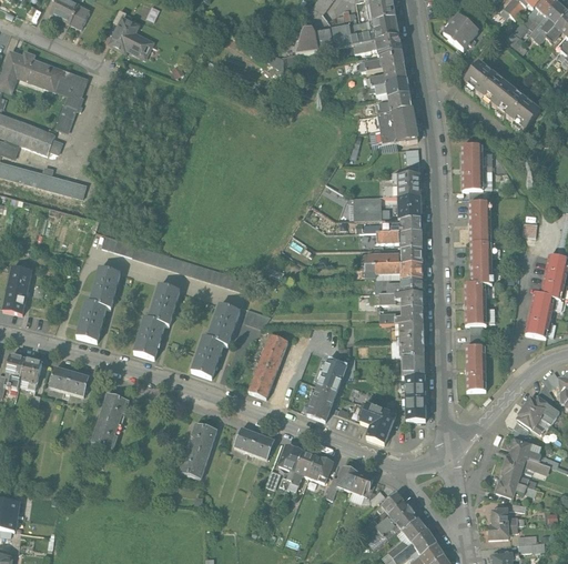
[(57,0),(51,11),(81,27),(90,10),(69,0),(57,0)]
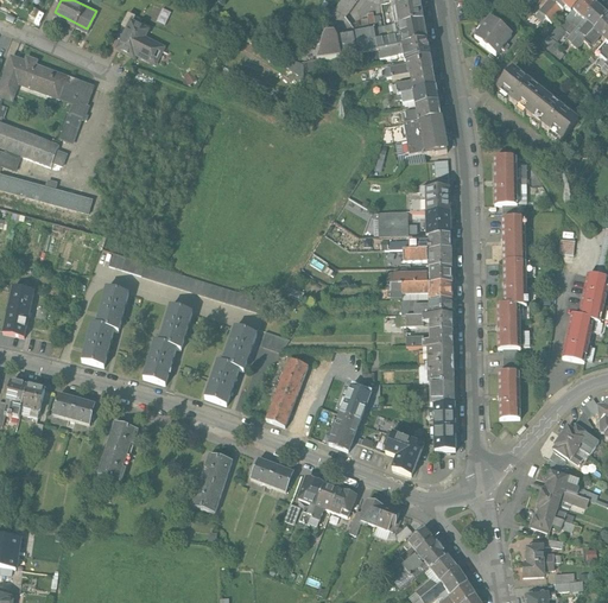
[(337,0),(322,21),(333,29),(337,33),(353,31),(358,29),(346,13),(355,0),(337,0)]
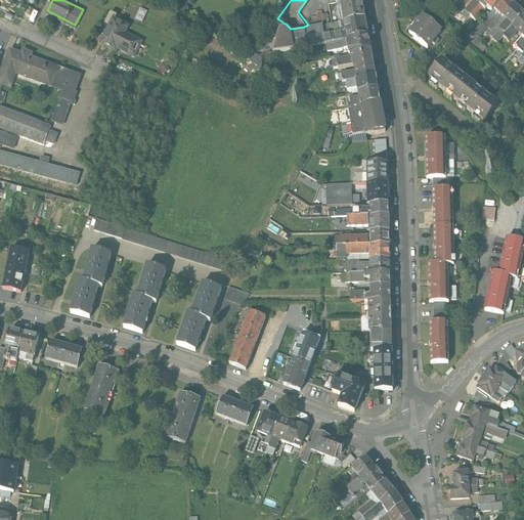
[(341,0),(344,18),(364,14),(361,0),(341,0)]
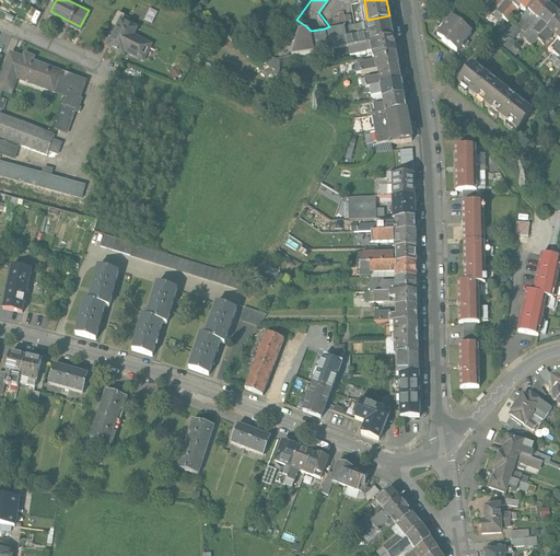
[(501,0),(496,7),(502,12),(512,0),(501,0)]
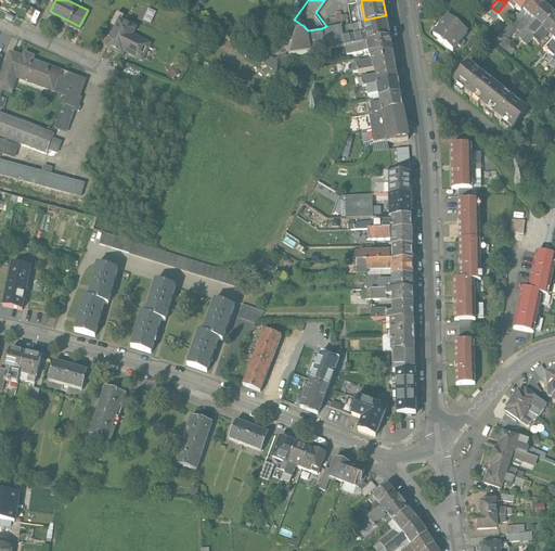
[(507,0),(498,12),(503,16),(515,2),(520,8),(527,0),(507,0)]
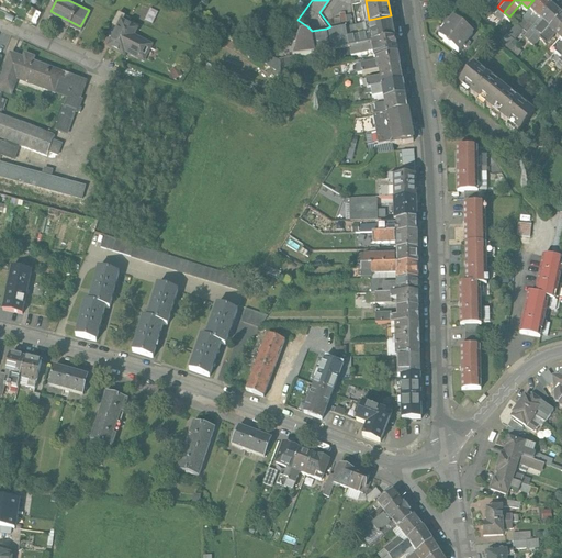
[(534,0),(527,8),(507,29),(513,34),(524,23),(528,26),(551,1),(550,0),(534,0)]
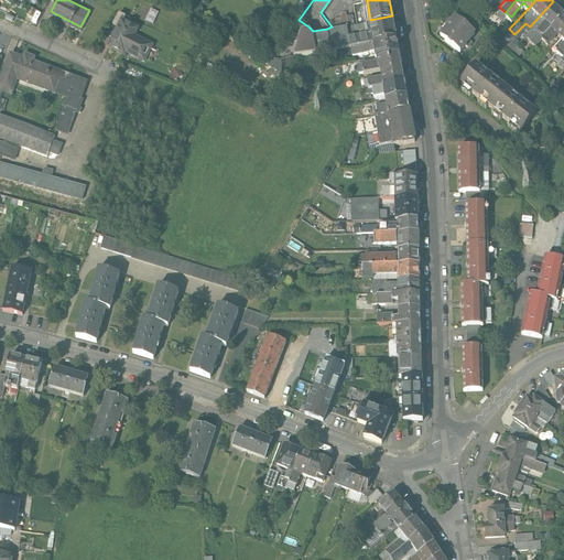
[(530,27),(529,28),(533,32),(540,24),(545,30),(563,10),(553,1),(530,27)]
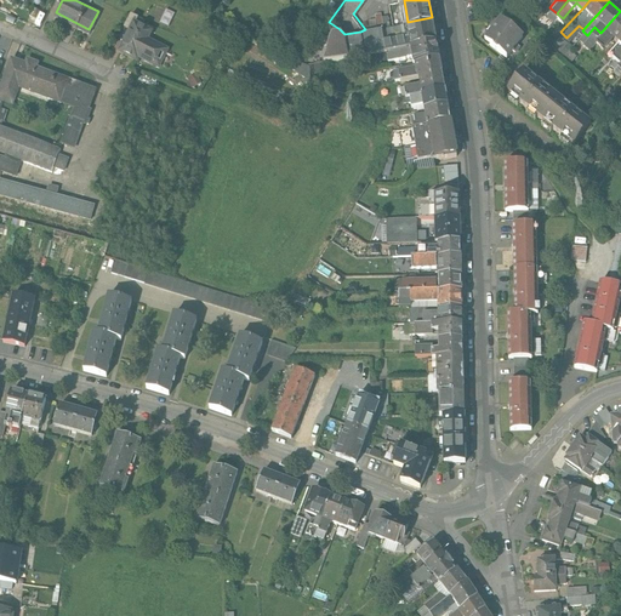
[(557,13),(550,7),(542,16),(548,22),(557,13)]
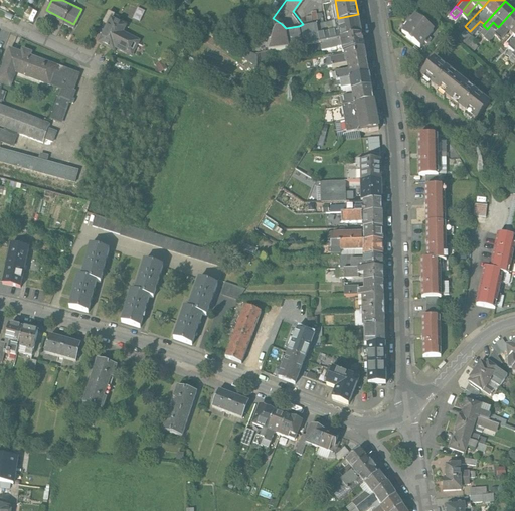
[(115,11),(109,8),(104,19),(109,22),(112,16),(115,11)]
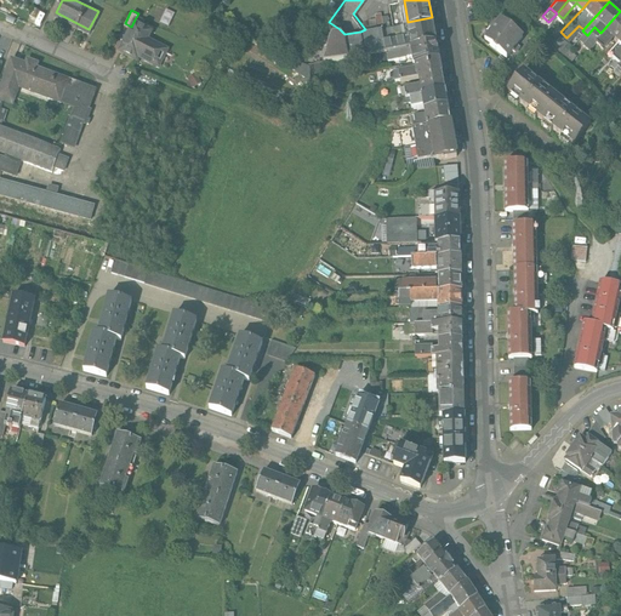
[(600,33),(596,38),(600,41),(603,44),(614,33),(619,36),(620,33),(620,11),(600,33)]
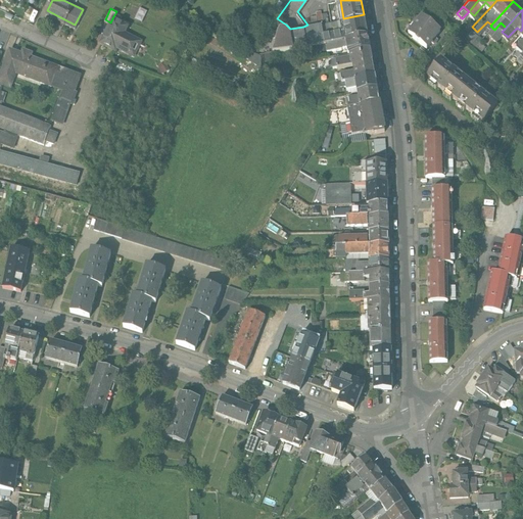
[(462,18),(460,20),(465,26),(474,15),(469,11),(462,18)]
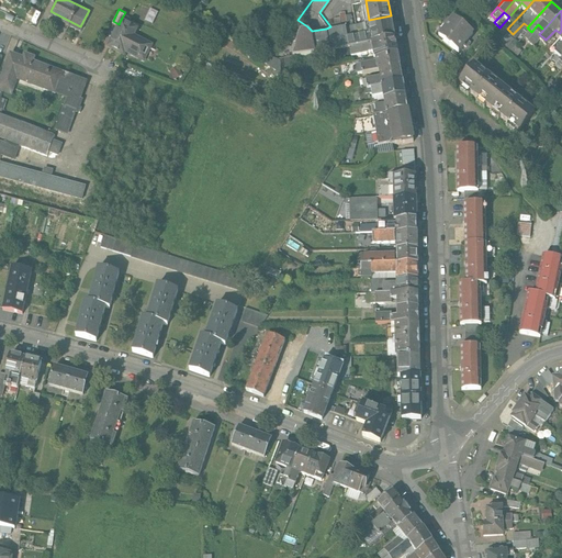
[(473,30),(453,14),(438,33),(458,48),(461,44),(473,30)]
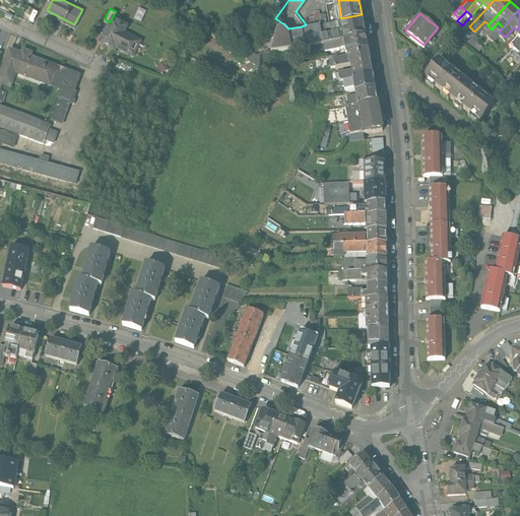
[(338,28),(322,31),(324,40),(365,33),(362,14),(341,18),(343,33),(341,33),(341,29),(338,28)]
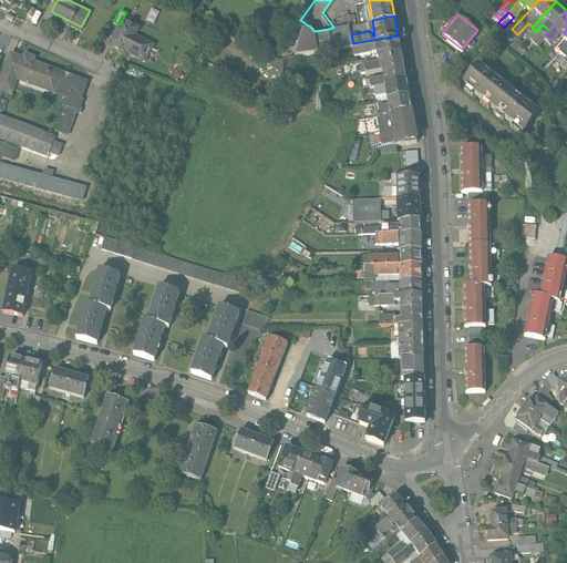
[(123,18),(120,24),(110,43),(120,48),(121,45),(144,58),(152,42),(134,33),(137,26),(123,18)]
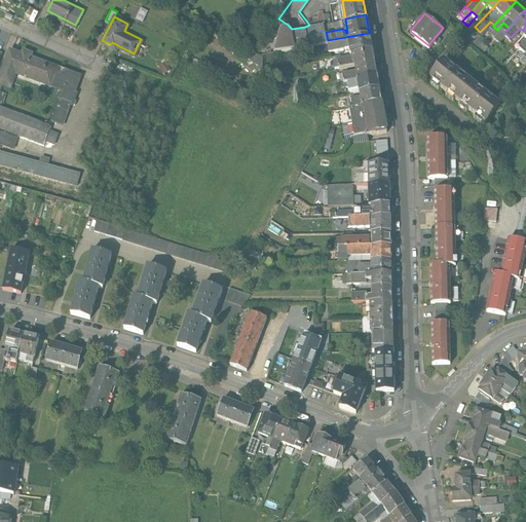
[(345,19),(309,25),(305,27),(306,34),(325,31),(326,31),(326,32),(342,29),(345,30),(345,33),(347,33),(345,19)]
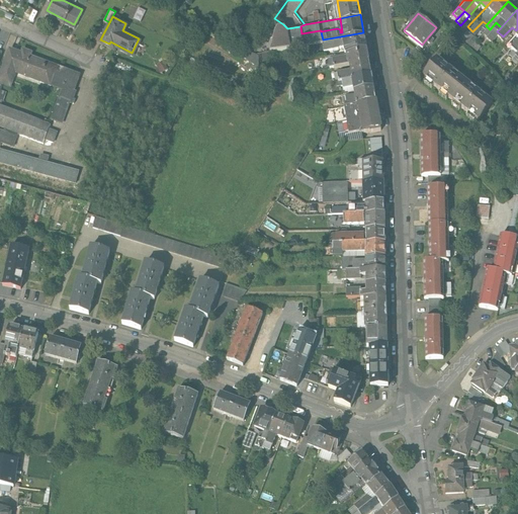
[(501,27),(496,22),(490,29),(486,32),(492,37),(497,31),(501,27)]
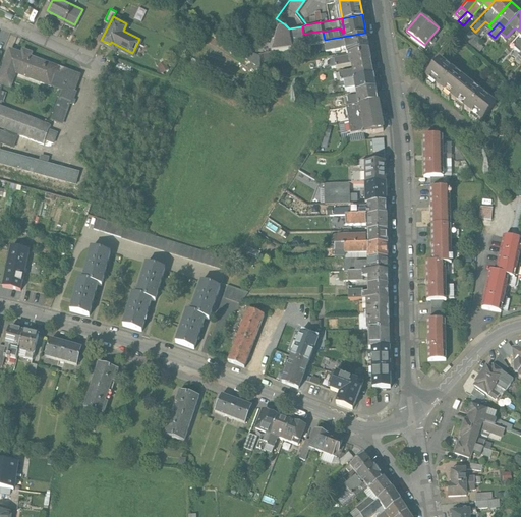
[(322,31),(303,34),(302,26),(289,29),(283,30),(286,47),(325,40),(323,32),(323,31),(322,31)]
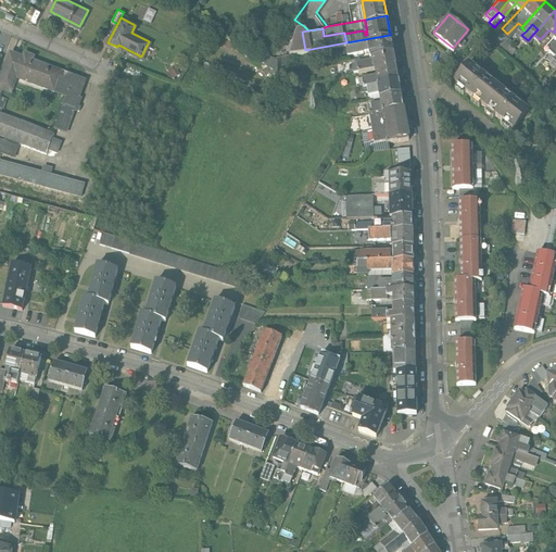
[(502,28),(492,40),(502,49),(508,41),(512,38),(507,34),(502,28)]
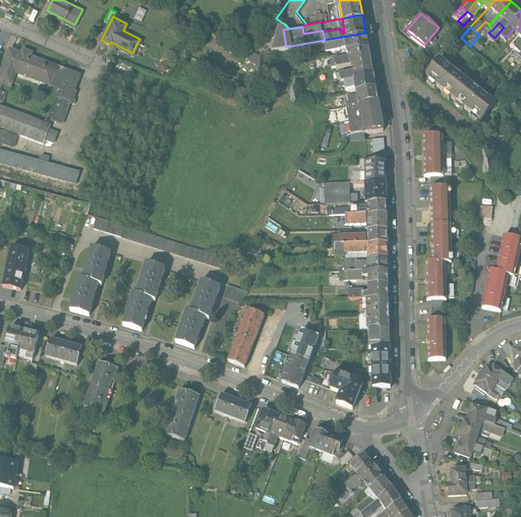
[(495,38),(494,39),(497,42),(504,35),(500,32),(495,38)]
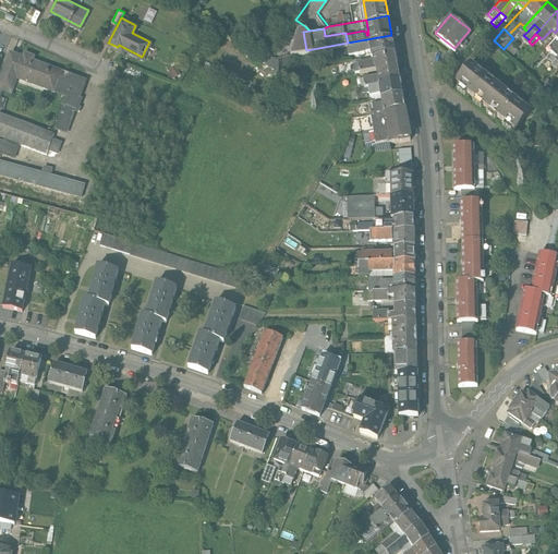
[(391,35),(348,43),(349,51),(364,48),(365,47),(371,46),(372,52),(373,52),(393,48),(391,35)]
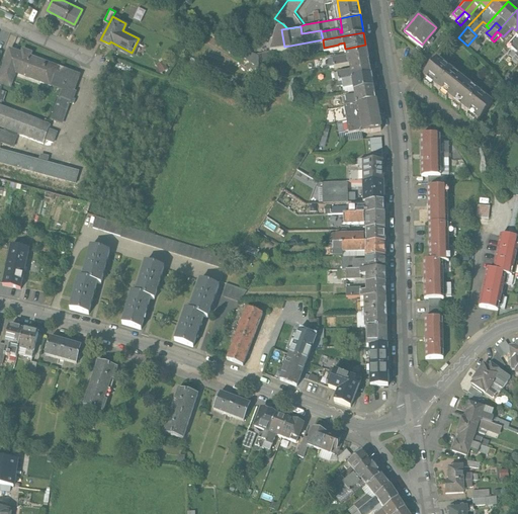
[(473,38),(467,46),(472,50),(480,44),(473,38)]
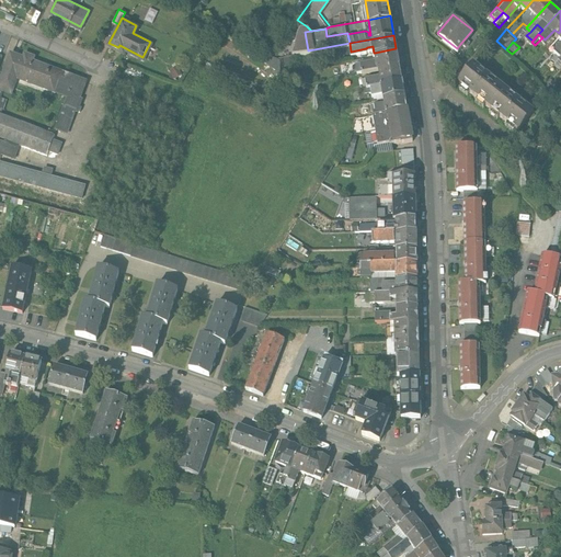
[(467,49),(460,44),(457,48),(464,53),(467,49)]
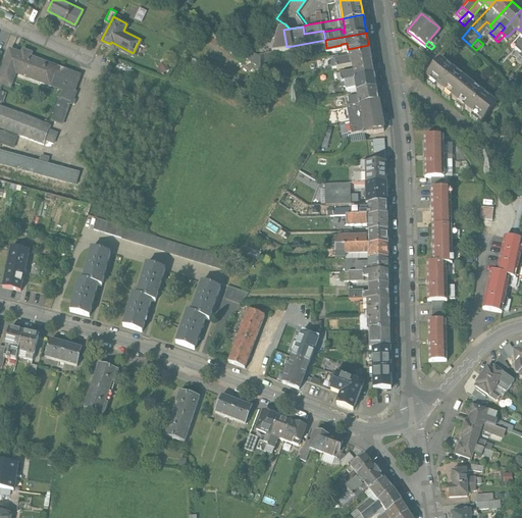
[(368,45),(349,49),(350,53),(345,54),(331,56),(332,64),(336,63),(336,64),(353,61),(371,58),(368,45)]
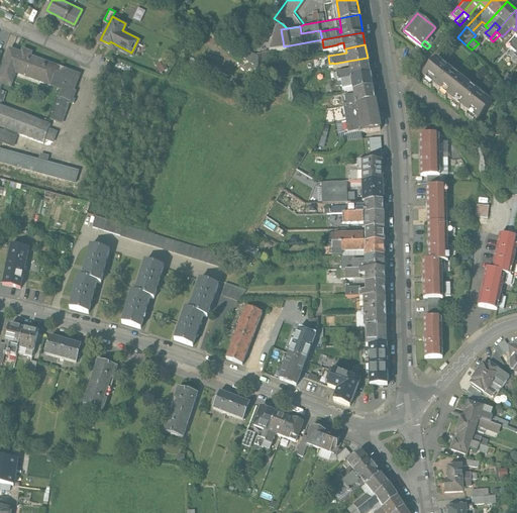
[(426,56),(413,45),(406,54),(419,64),(426,56)]
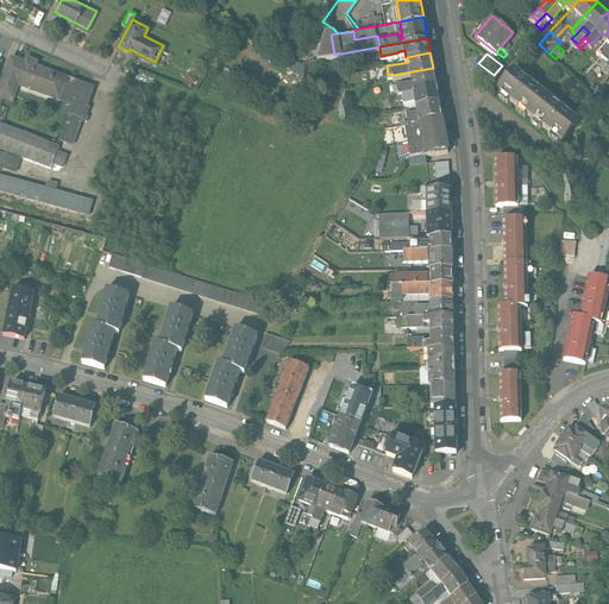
[(94,86),(36,63),(37,60),(27,56),(26,60),(12,55),(1,85),(0,87),(0,93),(4,95),(12,98),(22,76),(48,87),(46,92),(61,98),(62,92),(76,96),(70,112),(61,137),(62,137),(73,140),(82,117),(87,119),(89,113),(86,112),(88,106),(86,105),(94,86)]
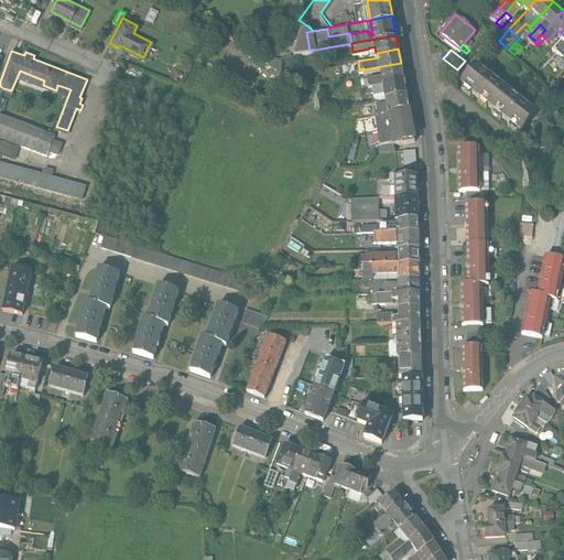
[(537,108),(475,60),(459,79),(521,128),(537,108)]
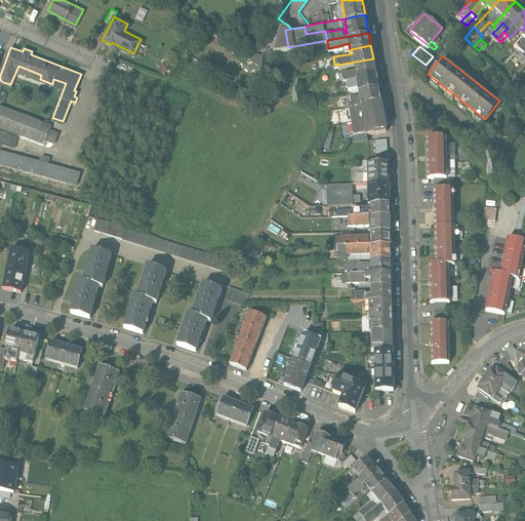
[(373,58),(355,62),(356,68),(341,71),(344,78),(375,73),(373,58)]
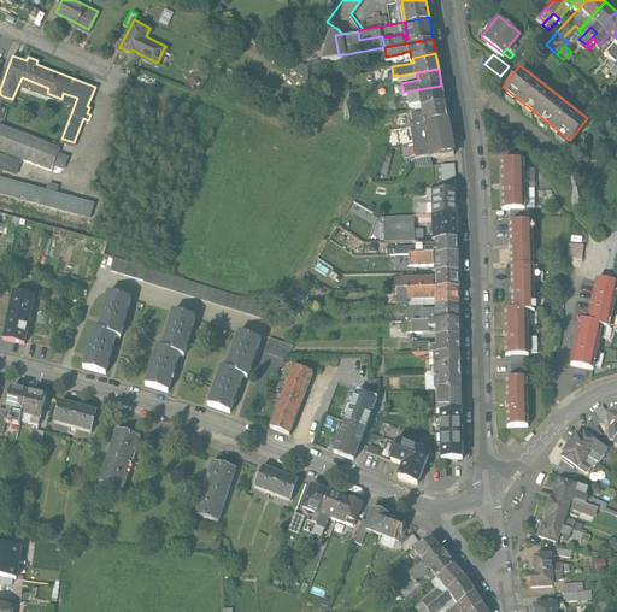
[(58,140),(1,119),(4,112),(0,111),(0,107),(4,96),(0,94),(0,88),(1,86),(0,84),(0,122),(59,146),(63,139),(62,139),(71,113),(69,112),(58,140)]
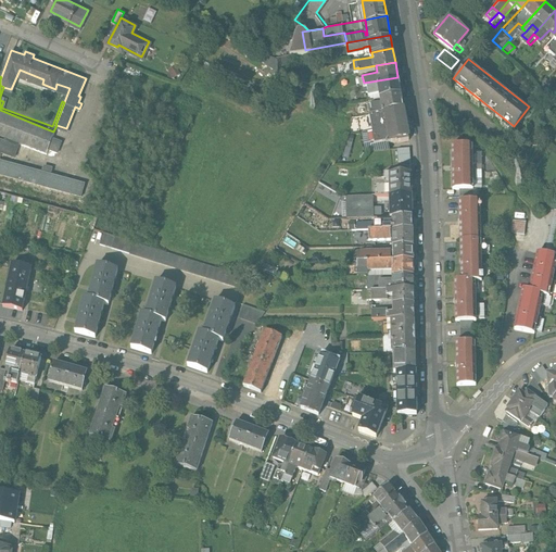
[(364,83),(361,84),(362,88),(367,88),(368,90),(378,89),(379,93),(401,90),(397,77),(364,83)]
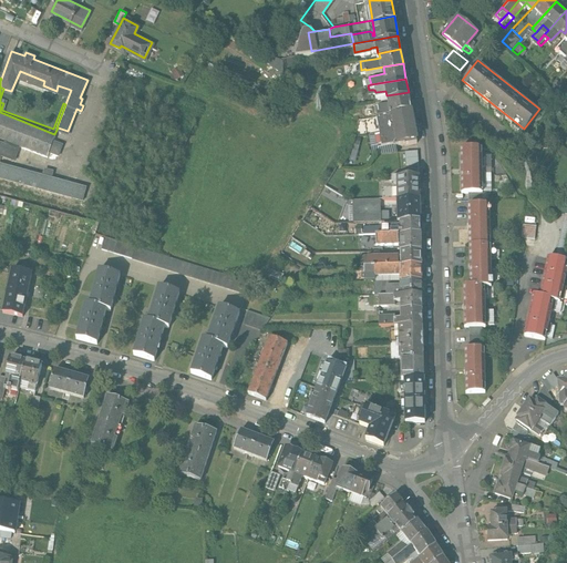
[(409,92),(387,95),(388,101),(378,103),(379,112),(411,105),(409,92)]
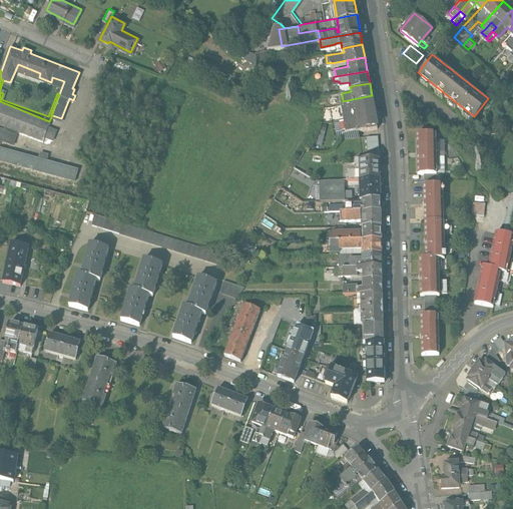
[(372,96),(341,102),(342,110),(345,128),(357,126),(357,127),(358,127),(366,125),(366,126),(377,124),(372,96)]
